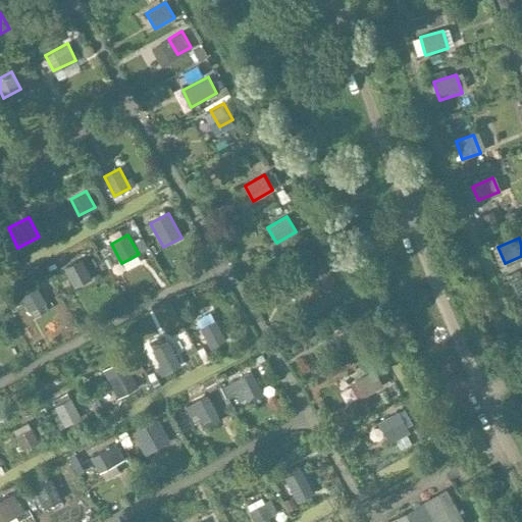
[(91,279),(81,259),(65,267),(75,286),(91,279)]
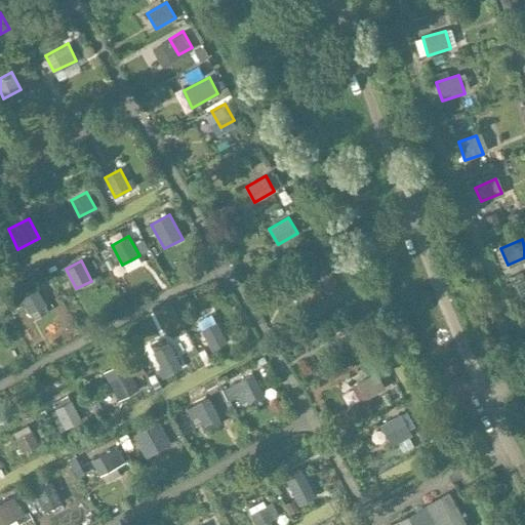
[(323,277),(315,260),(291,273),(299,290),(323,277)]
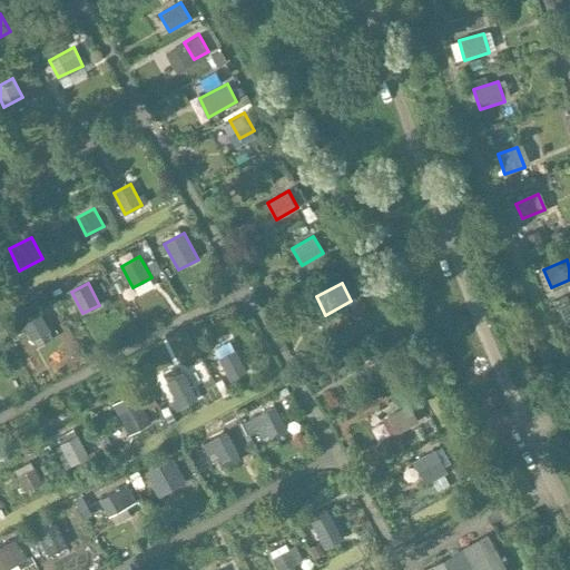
[(50,331),(39,310),(21,318),(32,340),(50,331)]
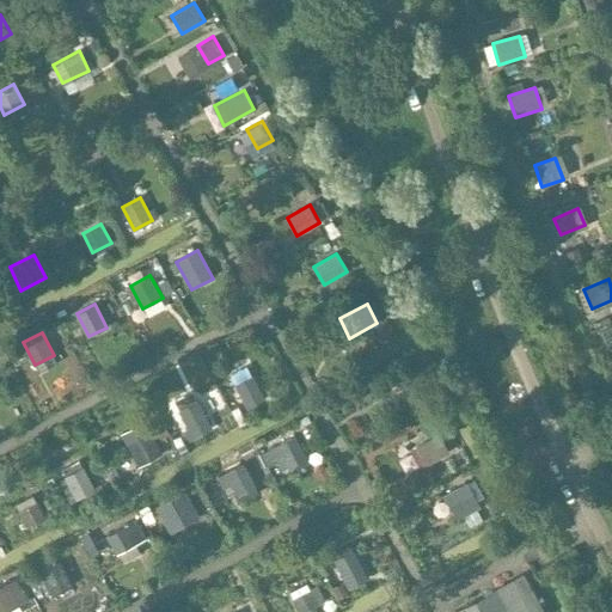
[(267,398),(254,374),(234,384),(248,408),(267,398)]
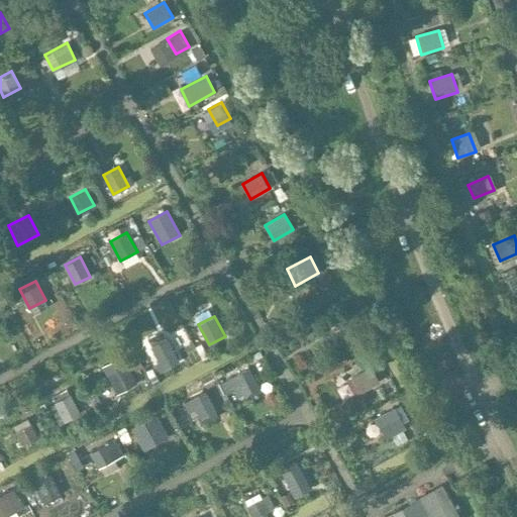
[(179,360),(172,346),(156,354),(163,369),(179,360)]
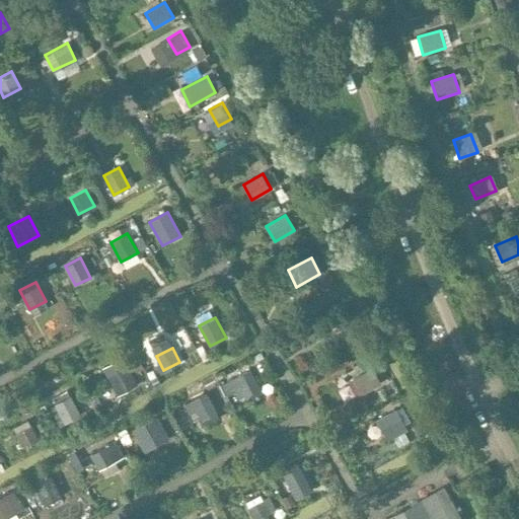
[(381,383),(372,367),(352,378),(361,394),(381,383)]
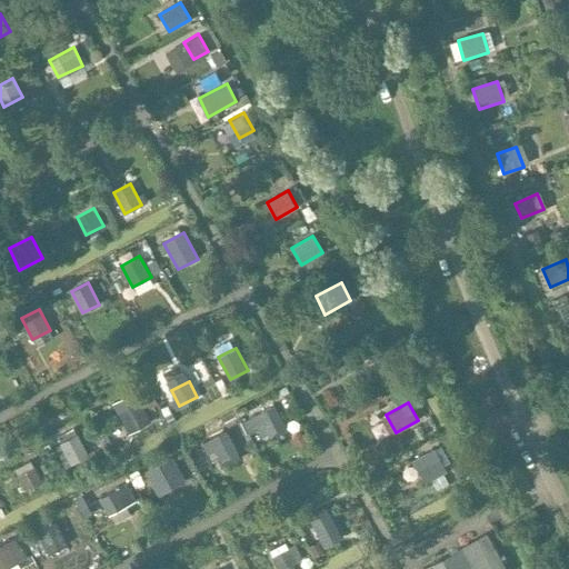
[(150,422),(140,403),(121,413),(131,432),(150,422)]
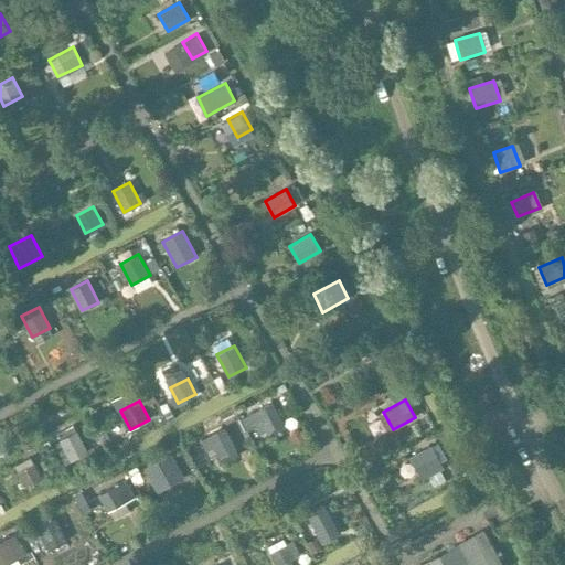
[(286,427),(273,402),(251,414),(260,435),(266,432),(269,436),(286,427)]
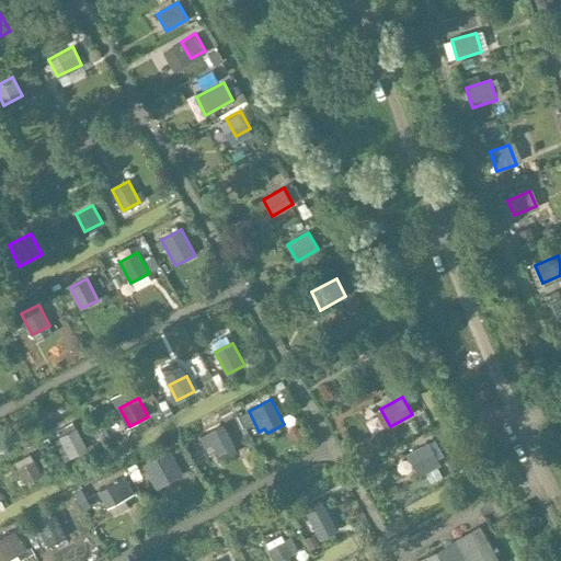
[(236,444),(224,423),(207,432),(218,454),(236,444)]
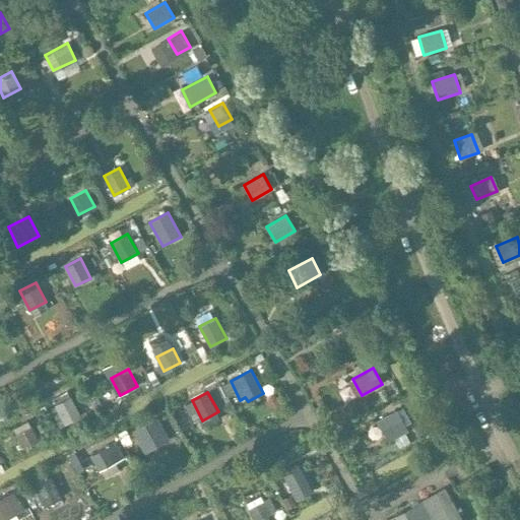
[(80,415),(71,396),(54,405),(55,407),(51,409),(60,427),(80,415)]
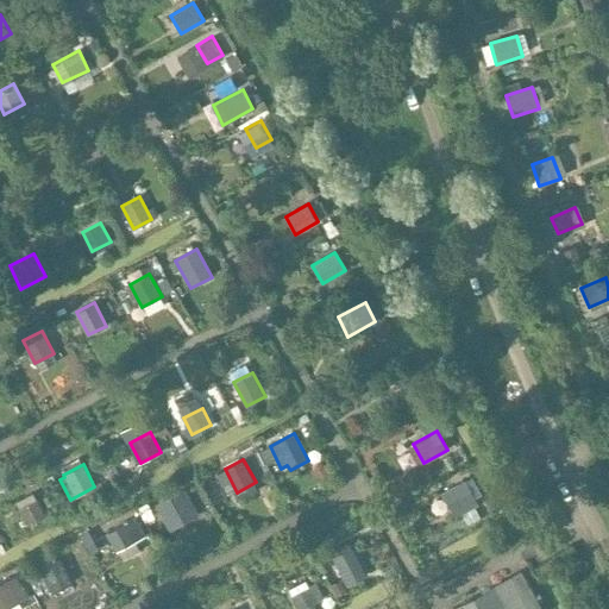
[(473,495),(465,481),(443,494),(450,508),(473,495)]
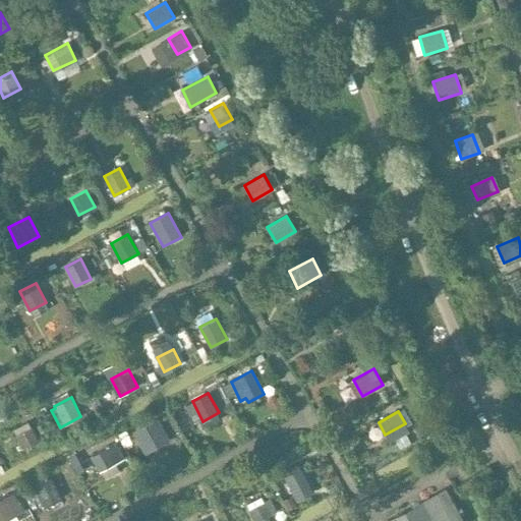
[(161,444),(151,424),(135,432),(146,452),(161,444)]
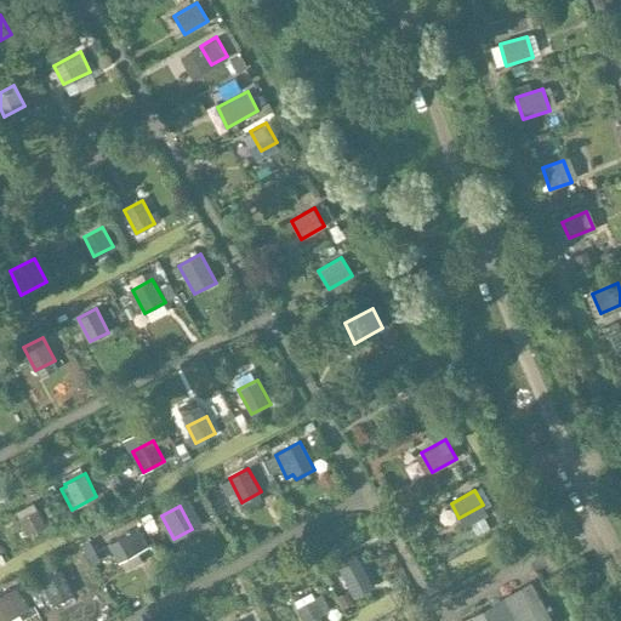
[(45,523),(36,508),(18,518),(27,533),(45,523)]
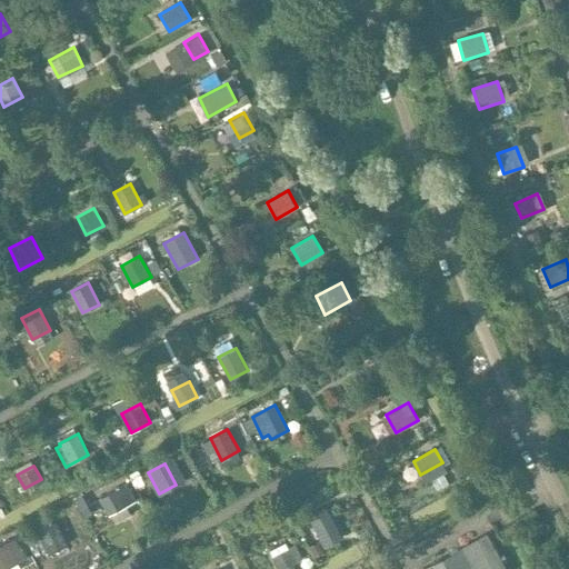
[(127,506),(117,487),(99,497),(109,516),(127,506)]
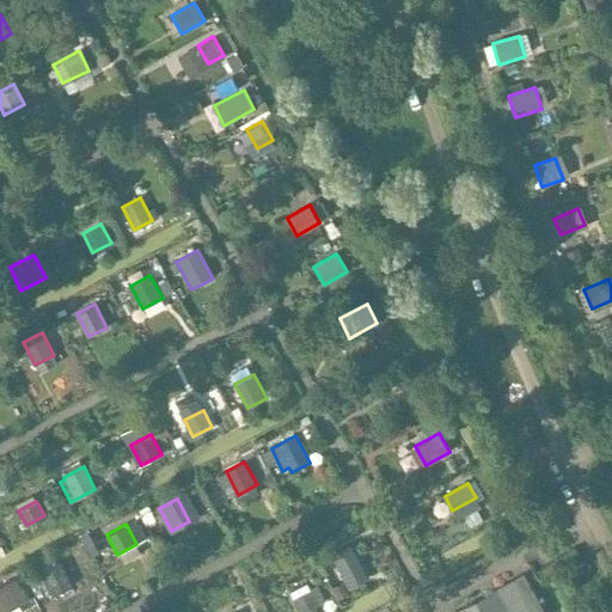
[(368,579),(354,551),(335,561),(348,589),(368,579)]
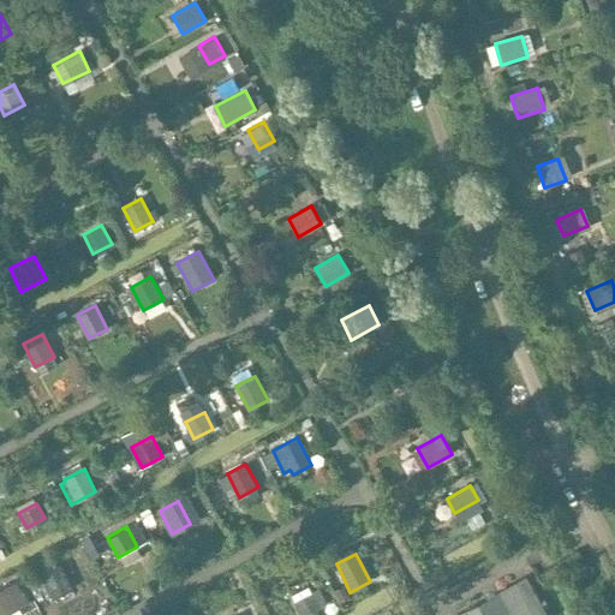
[(73,589),(60,565),(40,575),(52,601),(73,589)]
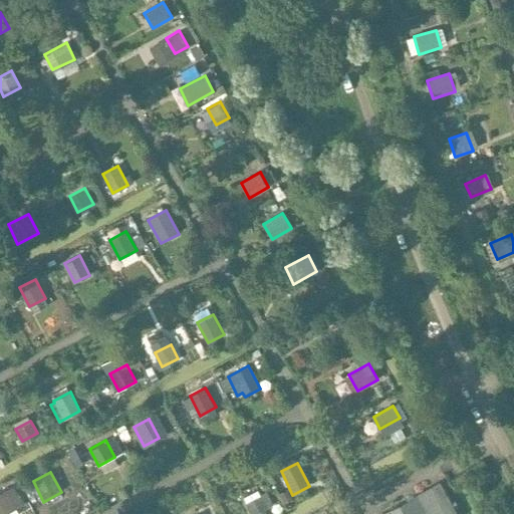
[(379,513),(457,513),(440,481),(379,513)]
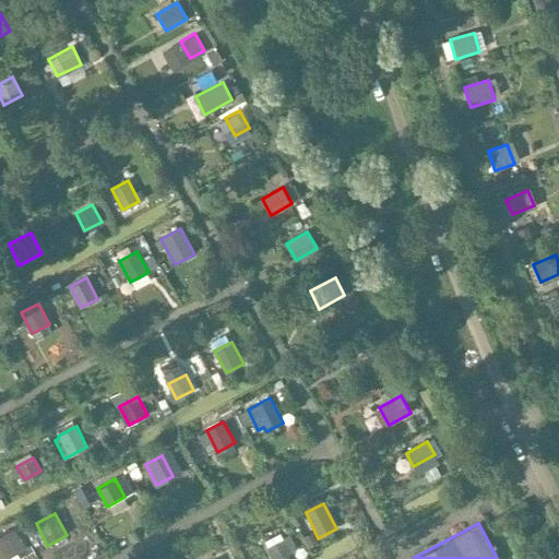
[(272,558),(277,558),(298,548),(290,534),(266,546),(272,558)]
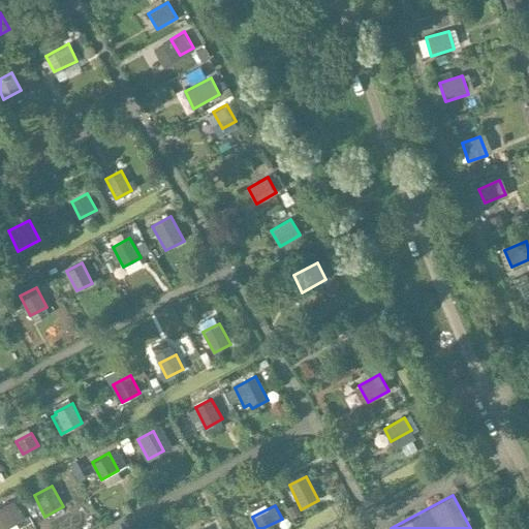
[(0,528),(17,520),(9,506),(0,511),(0,528)]
